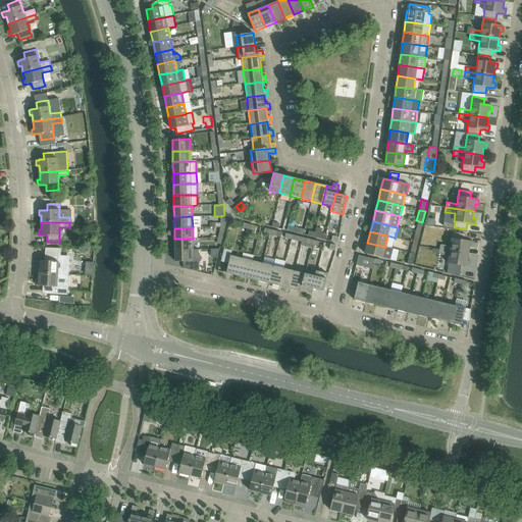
[(451,246),(440,245),(439,250),(468,254),(469,247),(472,247),(473,242),(470,242),(470,241),(465,241),(465,235),(453,232),(452,239),(451,246)]
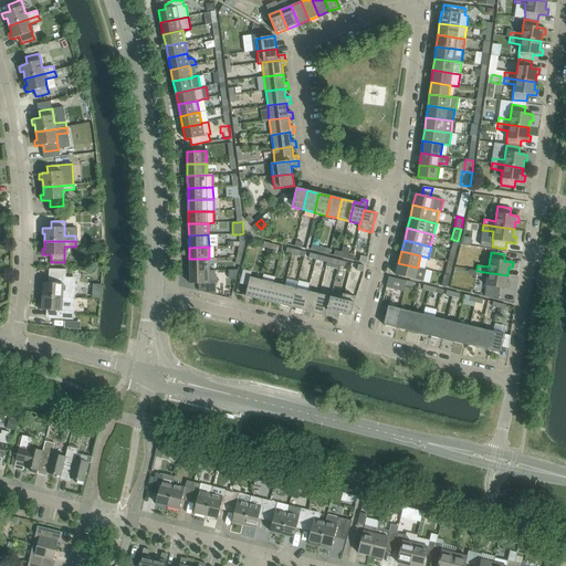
[(189,259),(190,271),(209,271),(209,259),(189,259)]
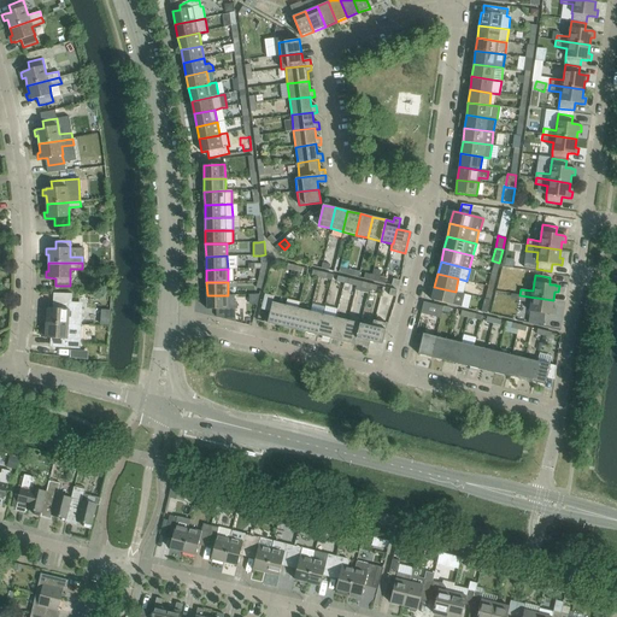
[(464,294),(456,292),(434,287),(432,300),(462,307),(464,294)]
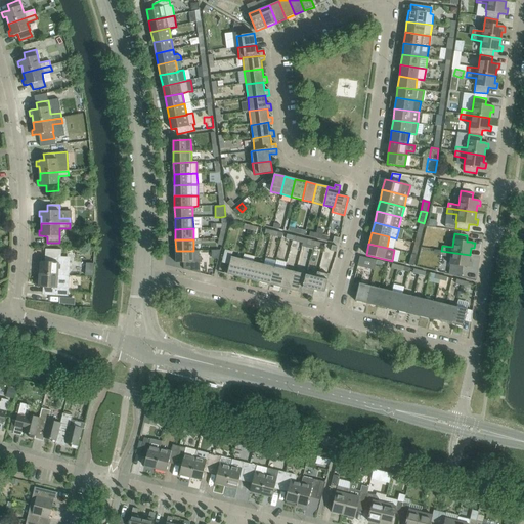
[(199,251),(193,251),(176,251),(176,262),(183,262),(184,269),(200,273),(200,262),(202,262),(202,257),(199,257),(199,251)]
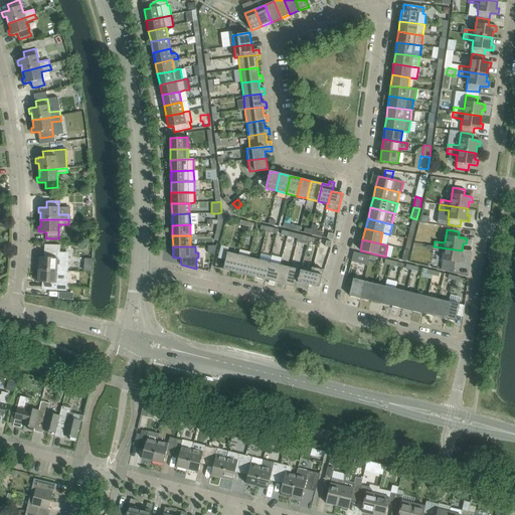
[(434,246),(434,251),(444,252),(443,260),(441,270),(454,273),(455,262),(460,263),(463,263),(464,258),(461,256),(462,250),(434,246)]
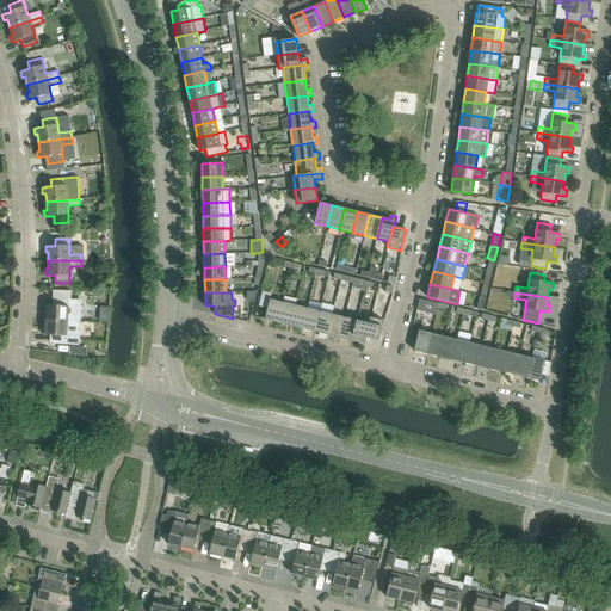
[(43,306),(43,312),(47,312),(45,320),(79,322),(80,304),(78,304),(78,300),(68,300),(68,298),(54,298),(54,306),(47,306),(43,306)]
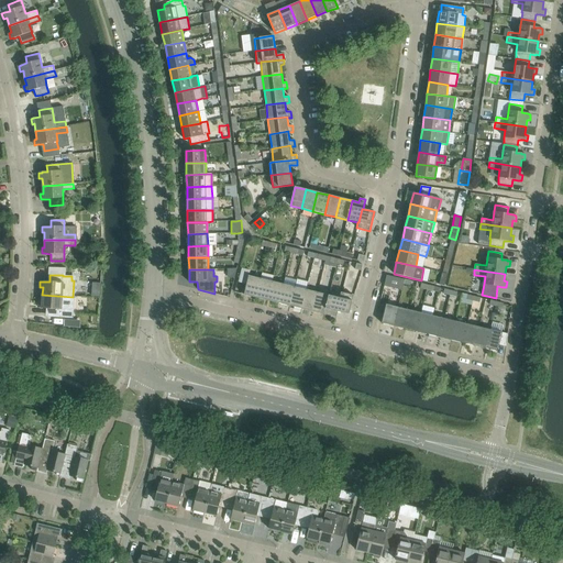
[(404,284),(405,279),(386,275),(384,286),(401,290),(404,284)]
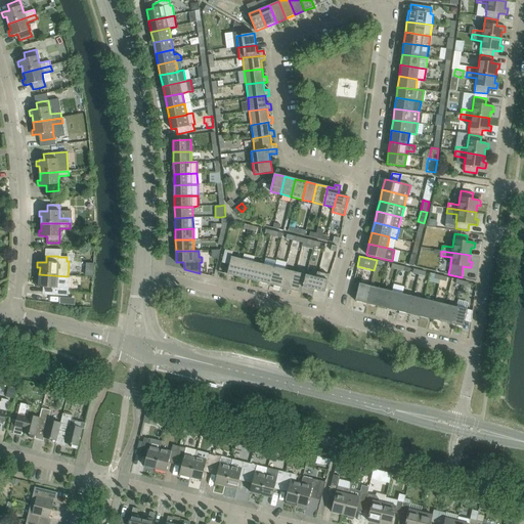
[(229,265),(227,274),(237,276),(242,259),(231,257),(229,265)]
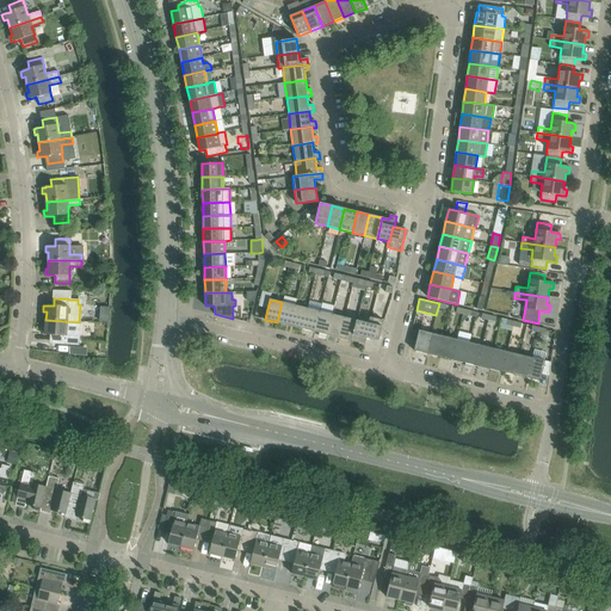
[(282,302),(277,322),(290,326),(295,306),(282,302)]
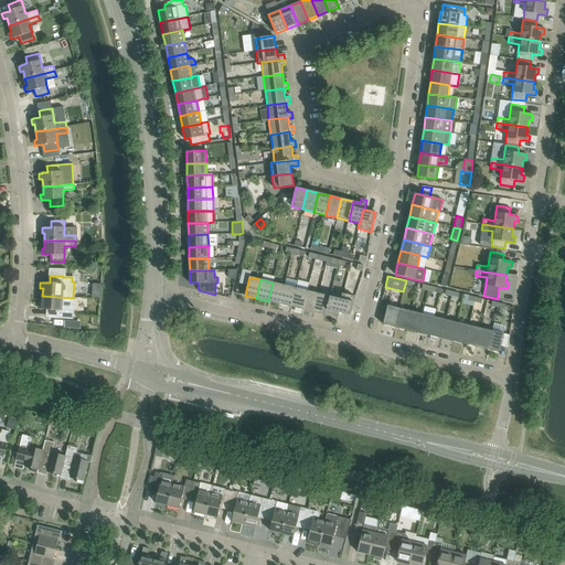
[(273,283),(268,301),(279,304),(284,285),(273,283)]
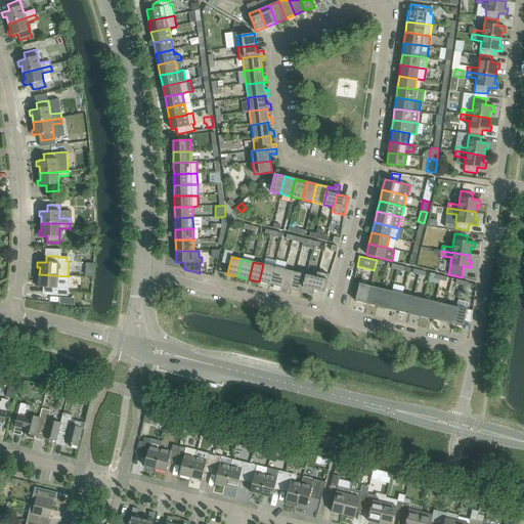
[(263,264),(259,281),(269,285),(274,267),(263,264)]
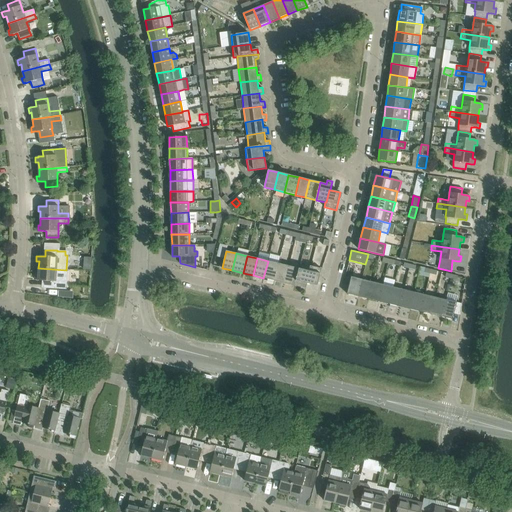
[(268,261),(263,278),(274,281),(278,263),(268,261)]
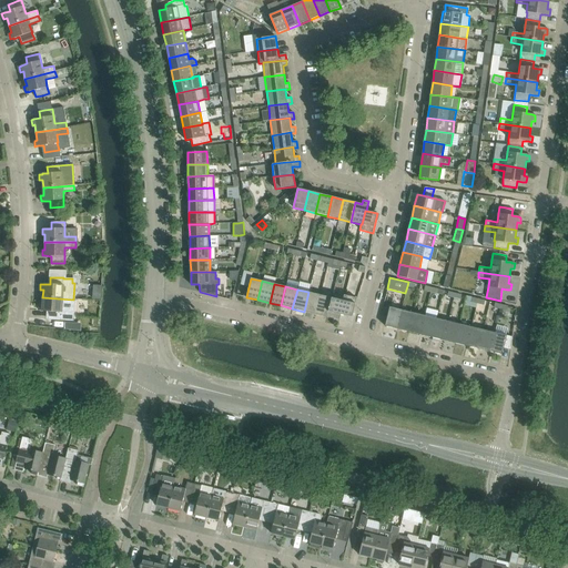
[(308,292),(304,312),(315,314),(320,295),(308,292)]
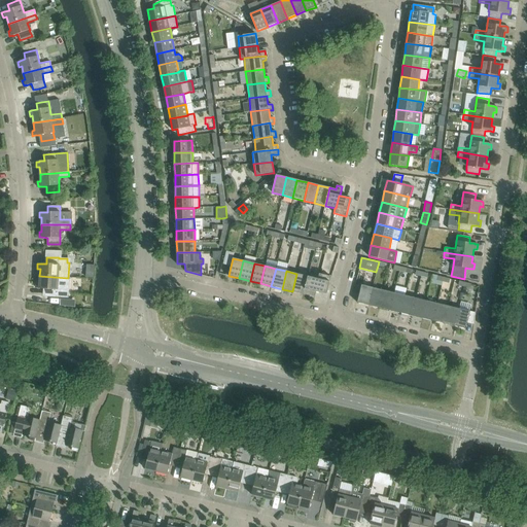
[(296,274),(292,291),(304,294),(308,276),(296,274)]
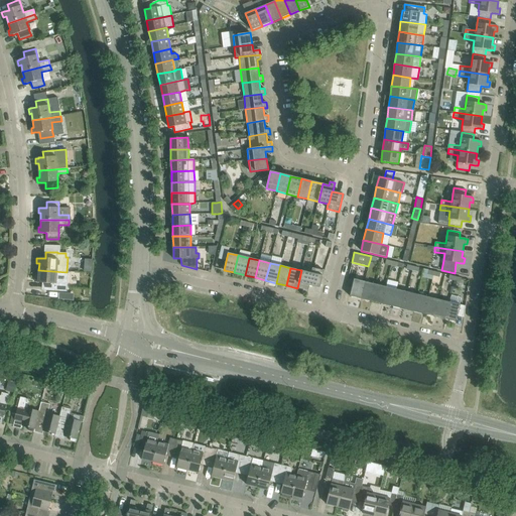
[(311,273),(308,285),(309,285),(319,288),(324,271),(313,268),(312,268),(311,273)]
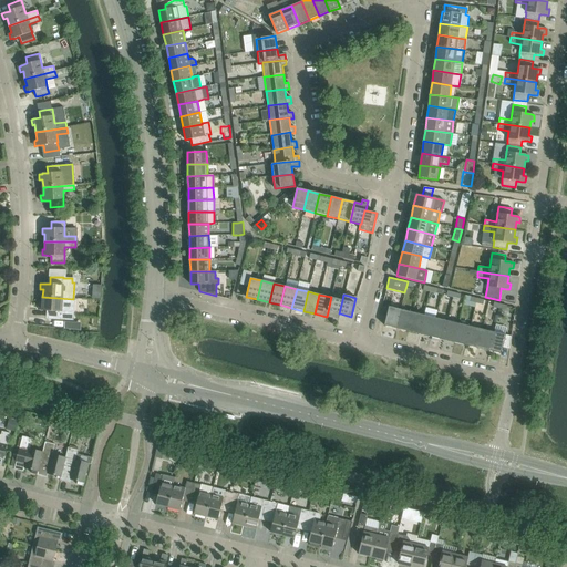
[(39,305),(39,310),(42,310),(48,310),(48,318),(61,318),(61,319),(72,319),(73,299),(42,297),(42,305),(39,305)]
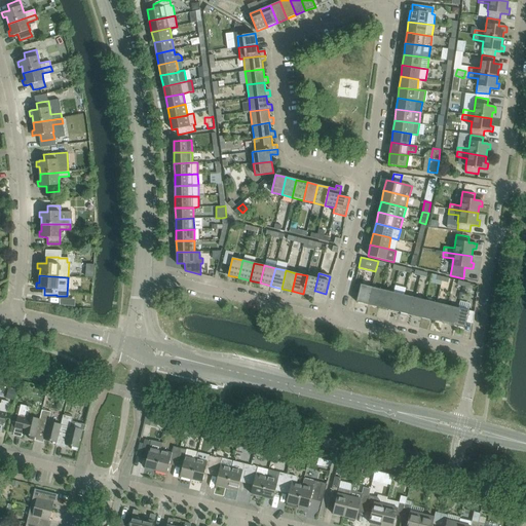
[(307,275),(303,294),(309,295),(308,299),(313,300),(315,291),(314,291),(317,278),(307,275)]
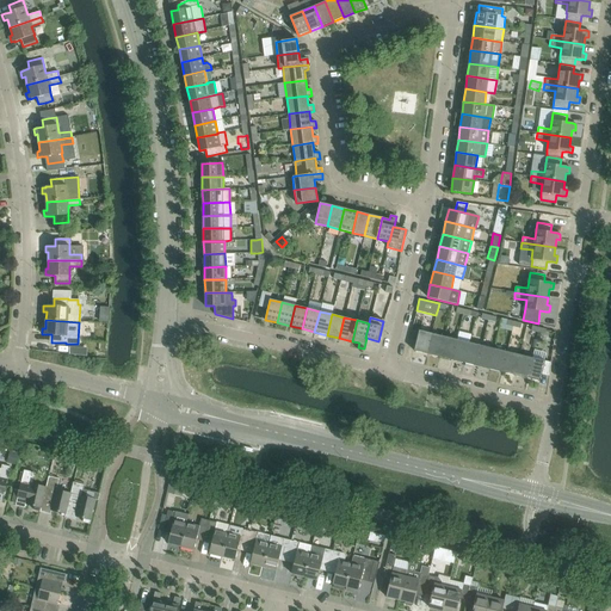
[(419,331),(418,337),(414,351),(427,353),(432,333),(419,331)]
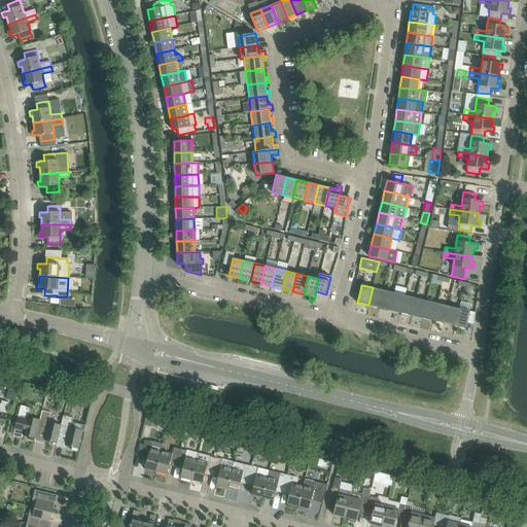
[(369,305),(379,308),(383,290),(373,287),(369,305)]
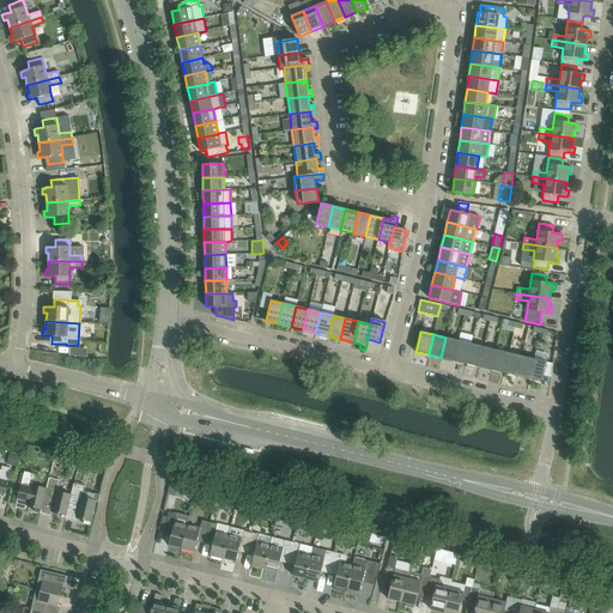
[(445,338),(441,358),(454,360),(459,340),(445,338)]
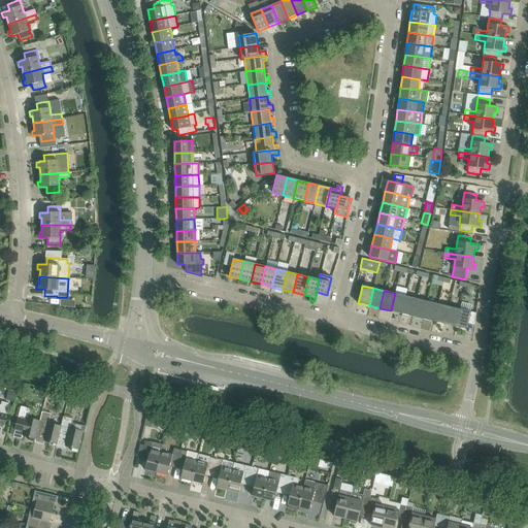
[(391,310),(401,314),(405,296),(395,293),(391,310)]
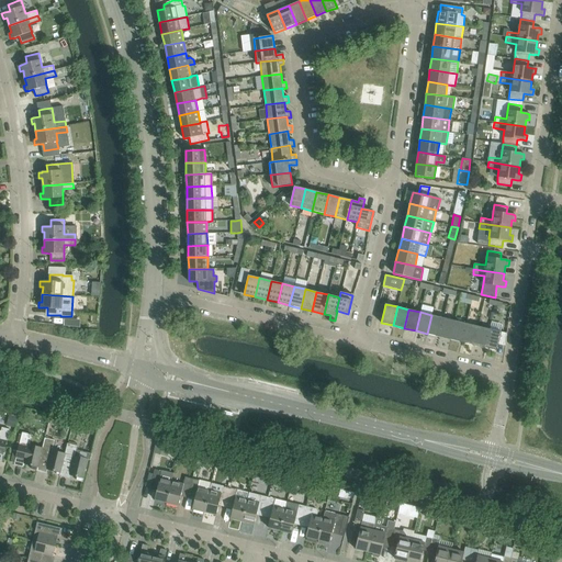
[(427,334),(439,337),(444,317),(431,315),(427,334)]
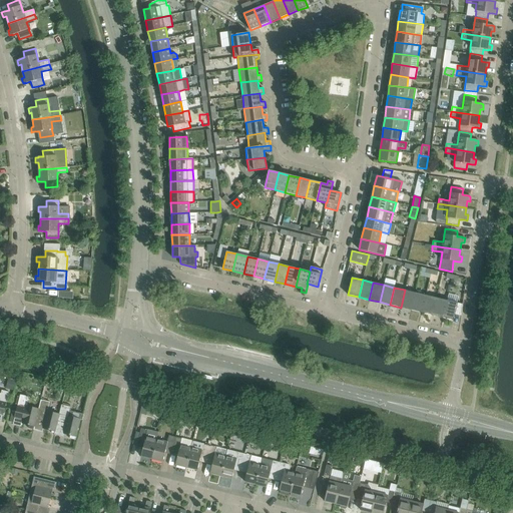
[(405,290),(401,308),(411,310),(415,293),(405,290)]
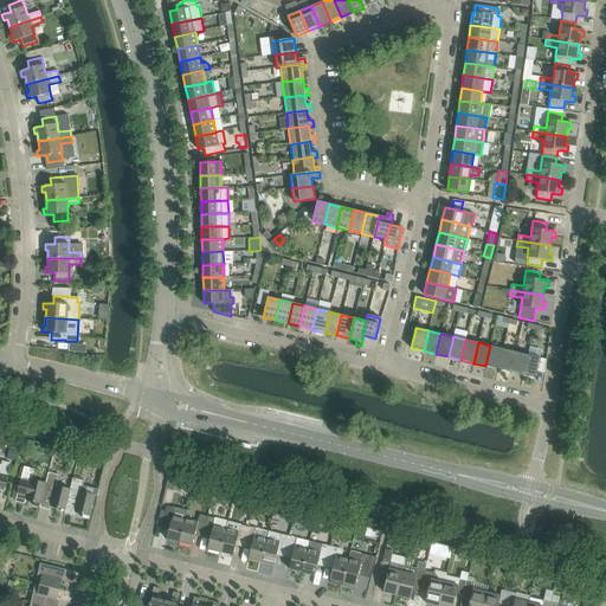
[(485,366),(498,369),(503,349),(490,346),(485,366)]
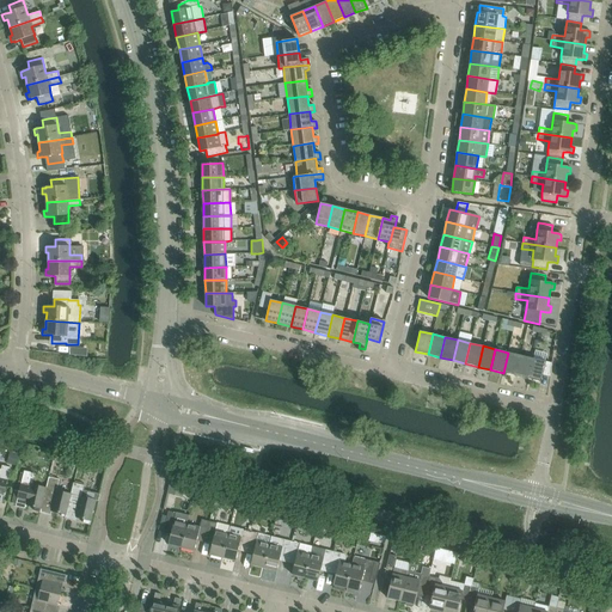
[(508,353),(503,373),(515,375),(520,355),(508,353)]
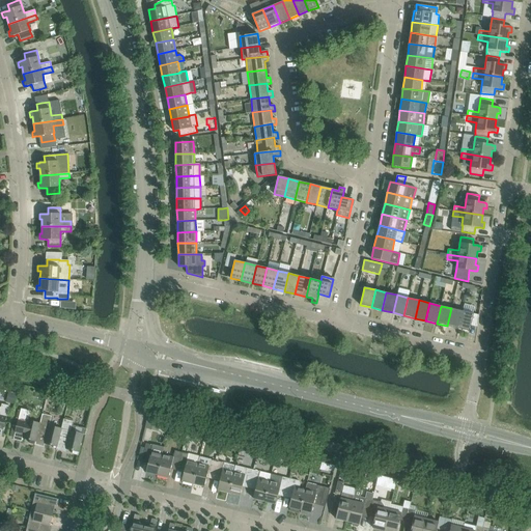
[(447,326),(458,329),(463,311),(451,308),(447,326)]
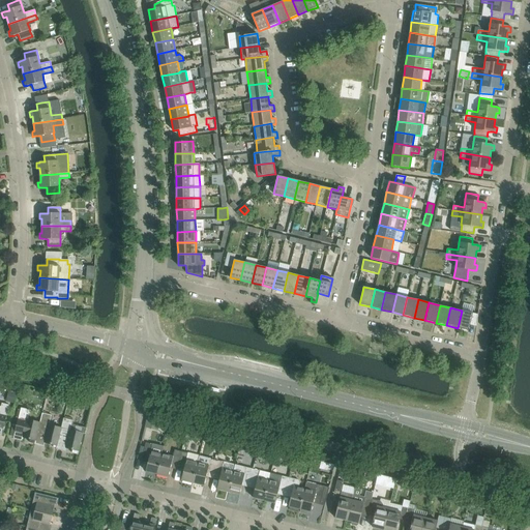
[(468,330),(470,325),(476,326),(477,314),(473,313),(462,311),(458,328),(468,330)]
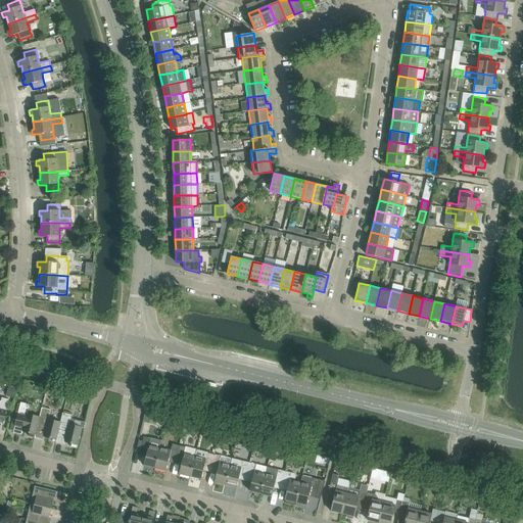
[(14,397),(16,388),(10,387),(8,396),(14,397)]
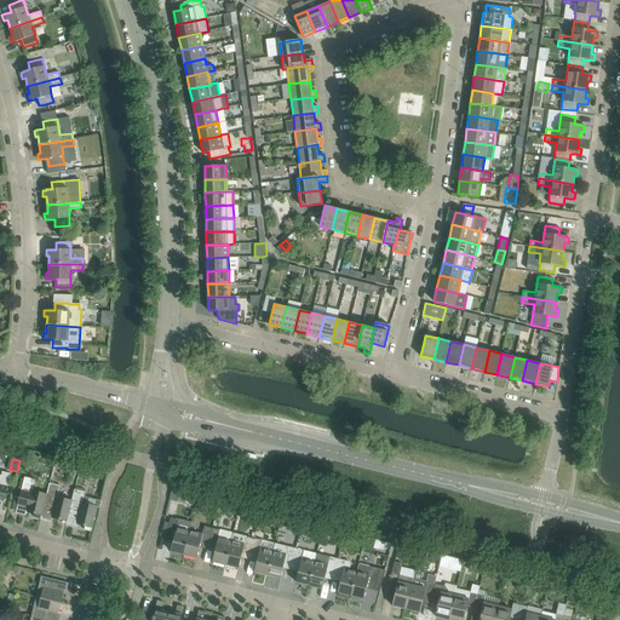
[(0,509),(1,510),(10,474),(3,471),(0,480),(0,509)]
